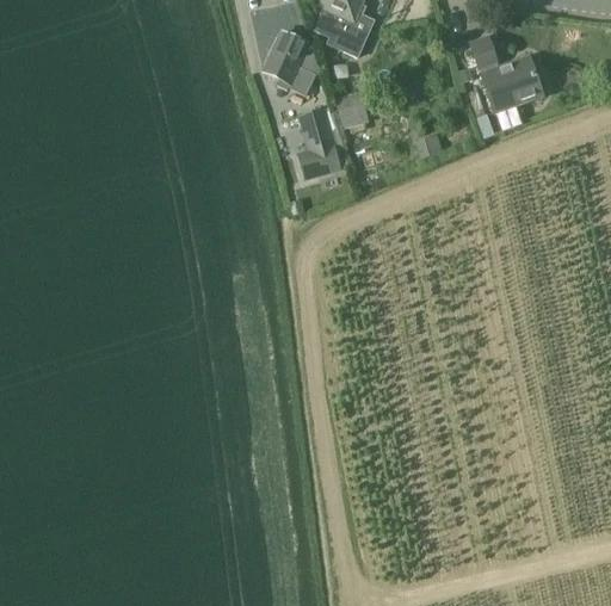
[(368,4),(362,1),(362,0),(318,0),(316,4),(339,14),(327,41),(359,56),(377,18),(364,12),(368,4)]
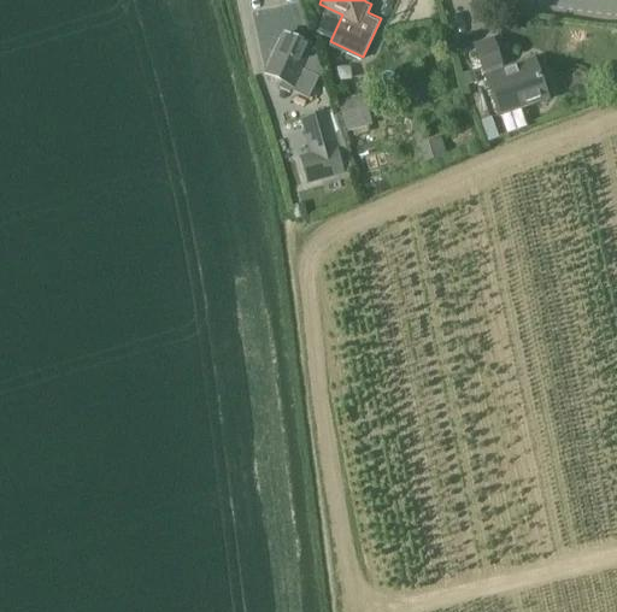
[(319,75),(301,66),(311,45),(285,33),(266,71),(292,83),(289,88),(309,96),(319,75)]
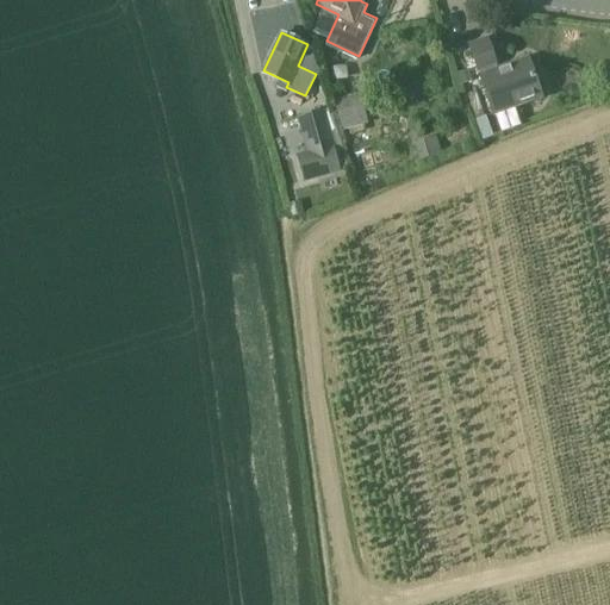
[(470,44),(495,112),(541,95),(527,57),(497,68),(486,38),(470,44)]
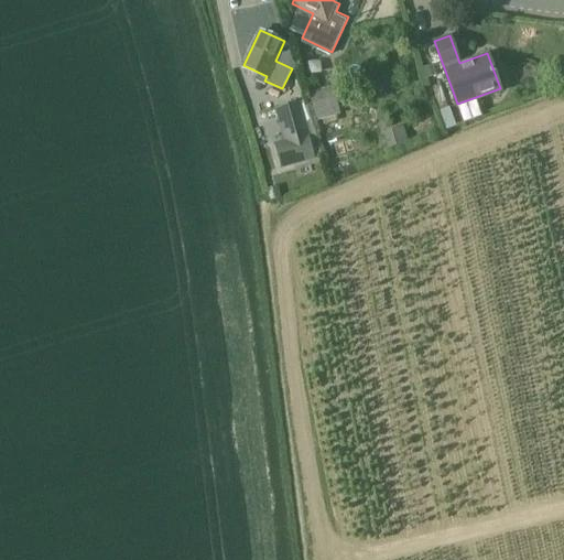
[(308,90),(316,119),(340,111),(334,85),(308,90)]
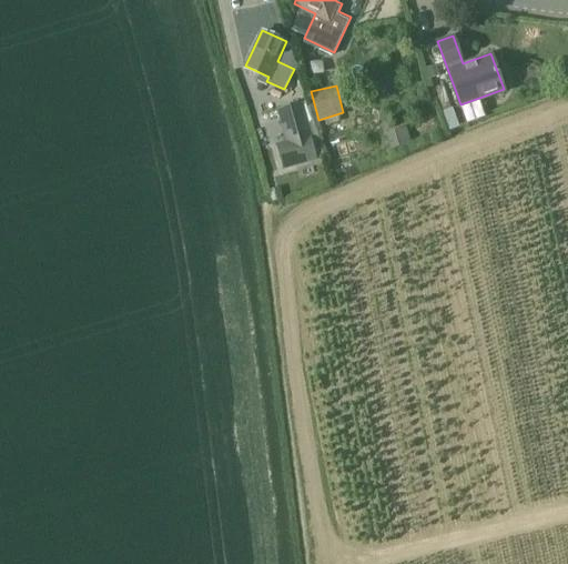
[(304,98),(277,106),(287,141),(313,132),(304,98)]
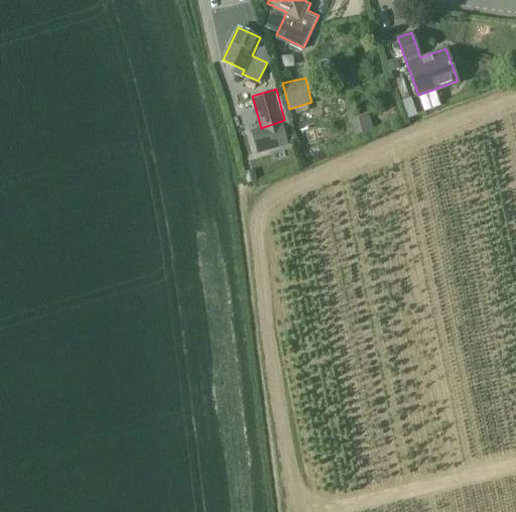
[(311,114),(298,117),(305,154),(318,151),(311,114)]
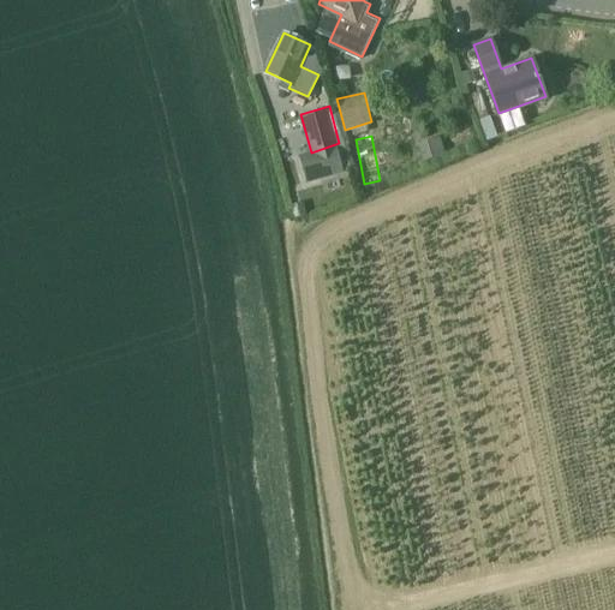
[(439,137),(416,142),(419,159),(442,153),(439,137)]
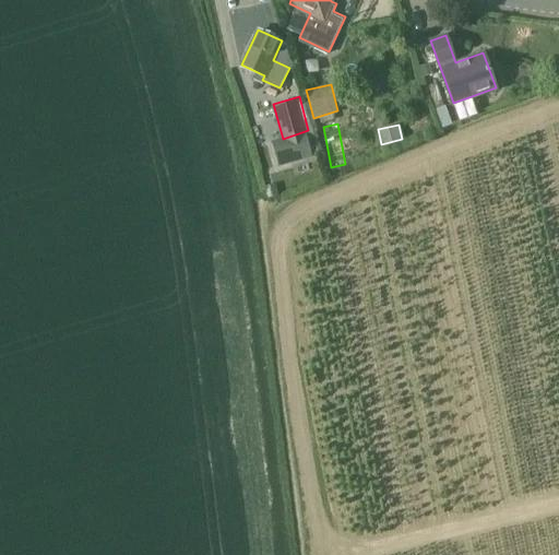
[(274,182),(265,185),(268,196),(276,193),(274,182)]
